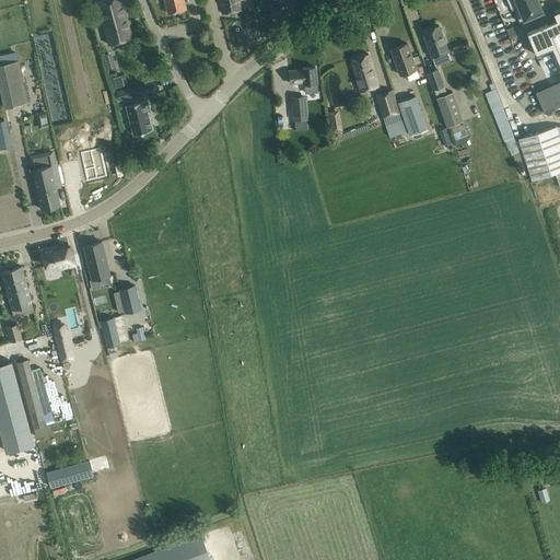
[(109,44),(132,38),(121,0),(98,0),(109,44)]
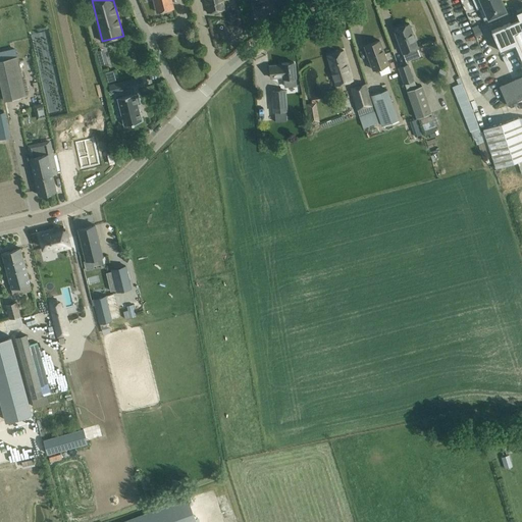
[(153,0),(157,12),(173,8),(171,0),(153,0)]
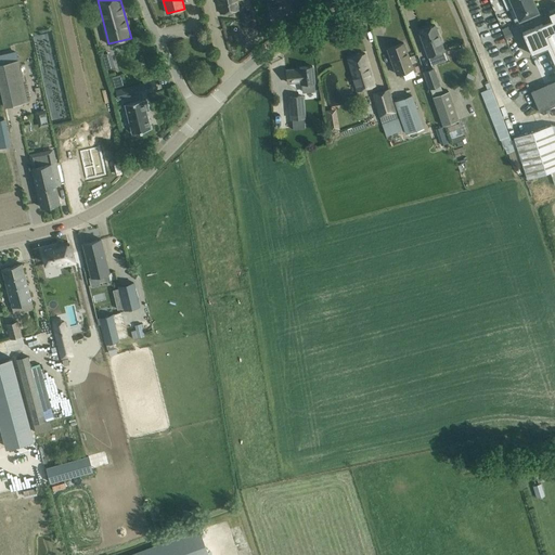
[(239,10),(236,0),(218,0),(219,3),(221,13),(239,10)]
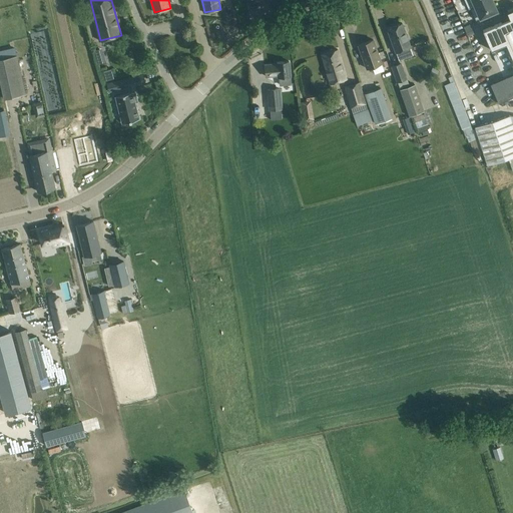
[(497,11),(491,0),(472,0),(475,6),(470,8),(476,20),(497,11)]
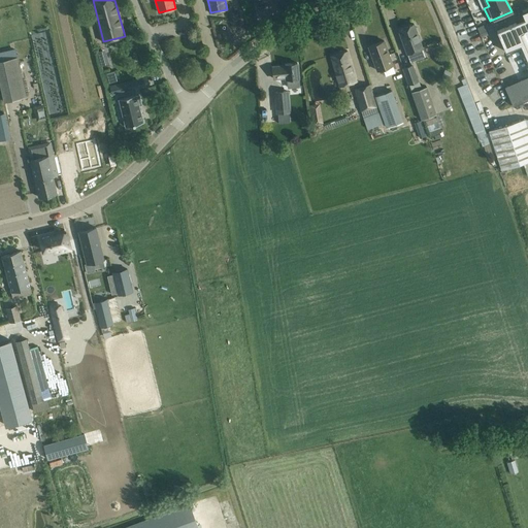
[(525,19),(497,31),(505,52),(521,45),(527,61),(527,76),(504,87),(514,106),(527,99),(527,9),(522,12),(525,19)]
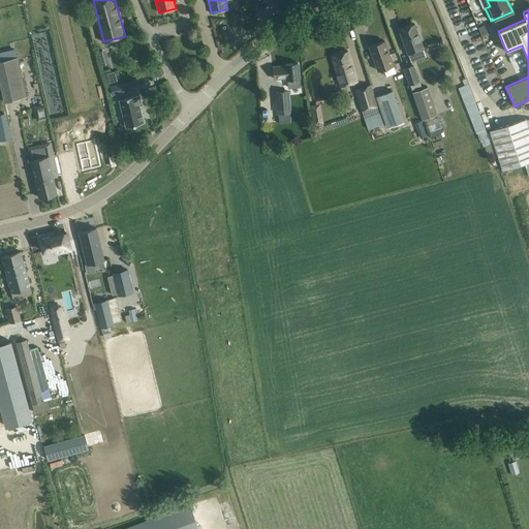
[(414,23),(399,29),(407,54),(414,51),(423,49),(424,48),(418,33),(419,32),(417,28),(415,27),(414,23)]
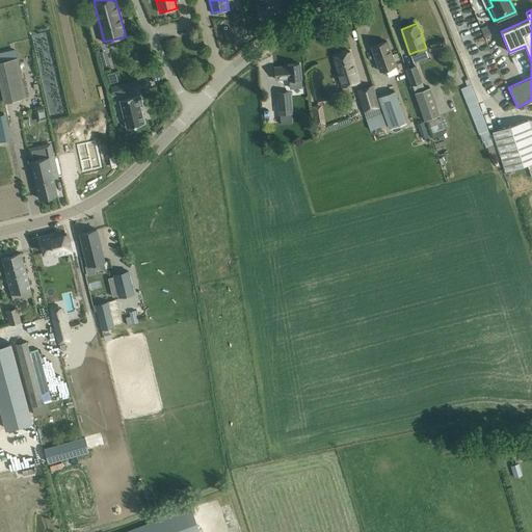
[(387,41),(371,46),(380,71),(396,64),(387,41)]
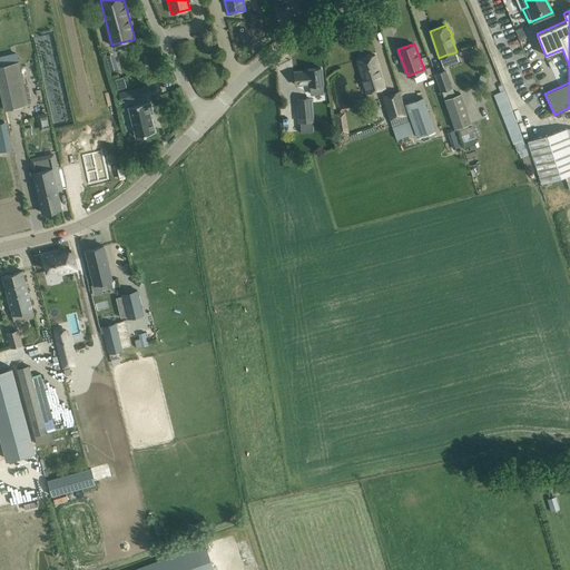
[(366,92),(384,87),(374,53),(356,59),(366,92)]
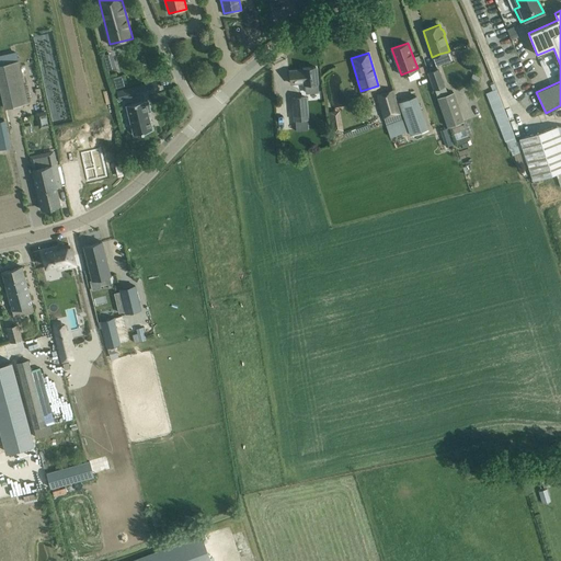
[(0,84),(6,106),(27,101),(19,60),(0,64),(0,84)]
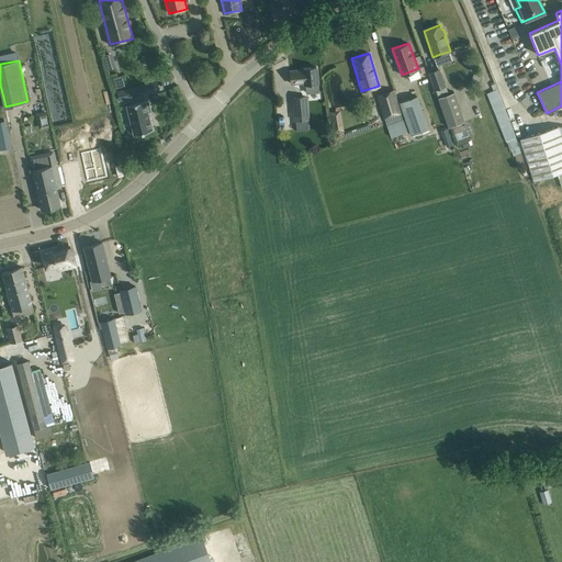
[(318,83),(317,78),(317,67),(303,68),(303,70),(290,71),(291,83),(304,82),(305,85),(306,85),(306,93),(318,92),(317,83),(318,83)]
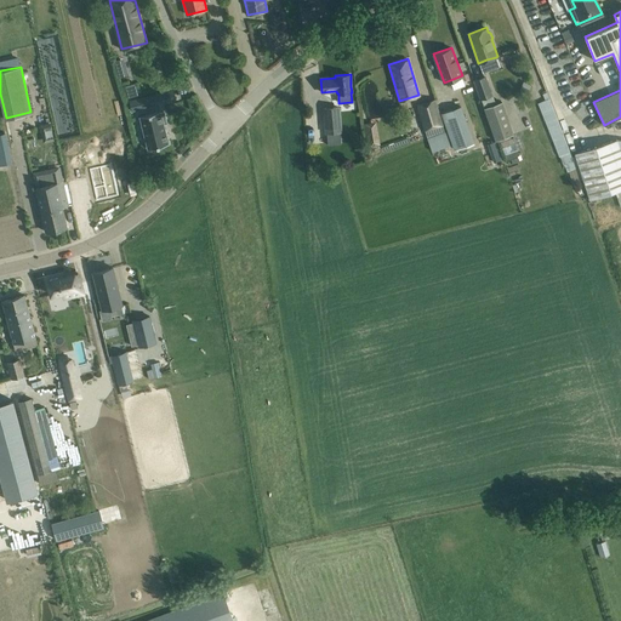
[(490,95),(484,77),(474,80),(480,98),(490,95)]
